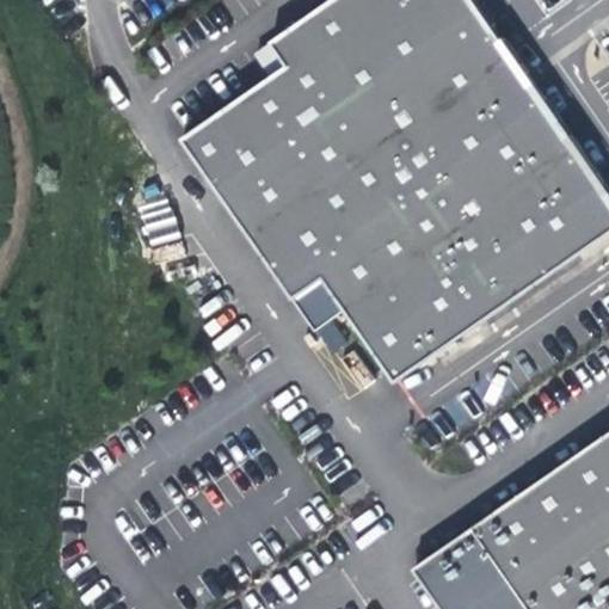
[(608,232),(608,196),(472,0),(325,0),(269,40),(287,65),(180,136),(291,296),(320,277),(393,381),(608,232)]
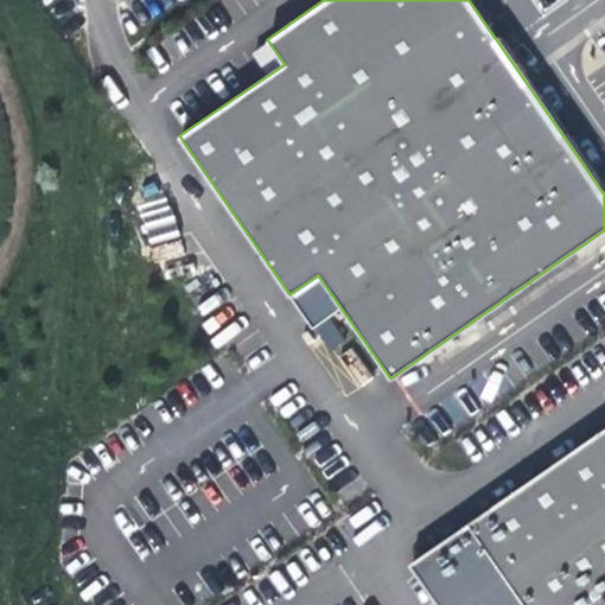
[(135,201),(137,208),(165,198),(164,192),(135,201)]
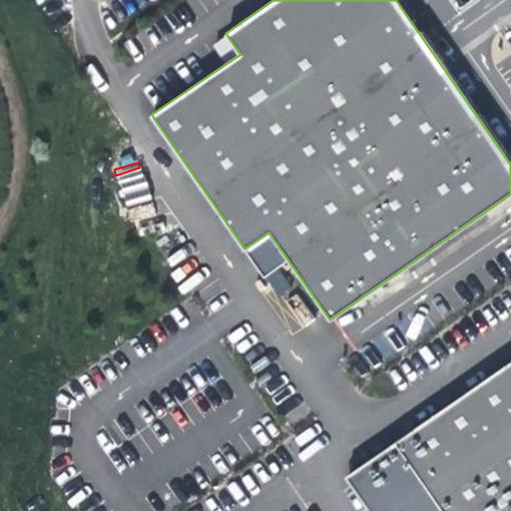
[(142,173),(118,180),(126,204),(149,196),(142,173)]
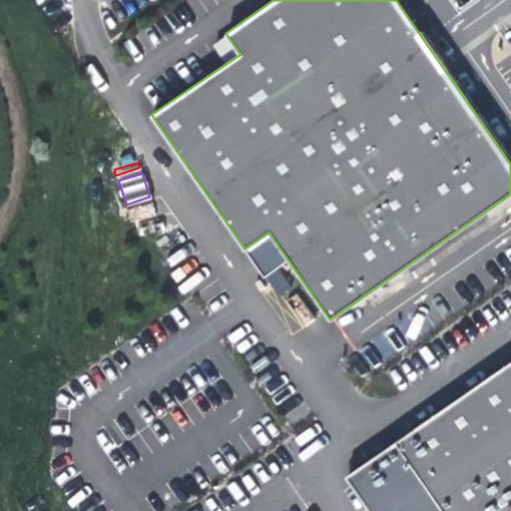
[(126,206),(128,211),(152,204),(151,199),(126,206)]
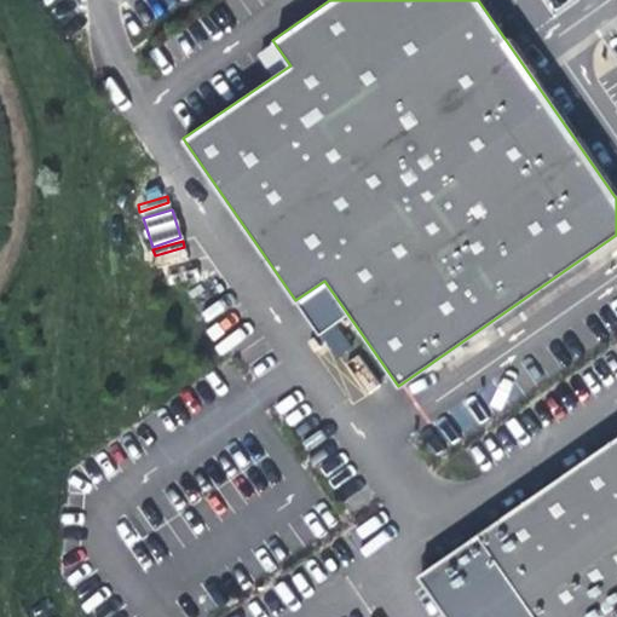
[(332,355),(349,346),(339,327),(347,322),(345,317),(321,329),(332,355)]
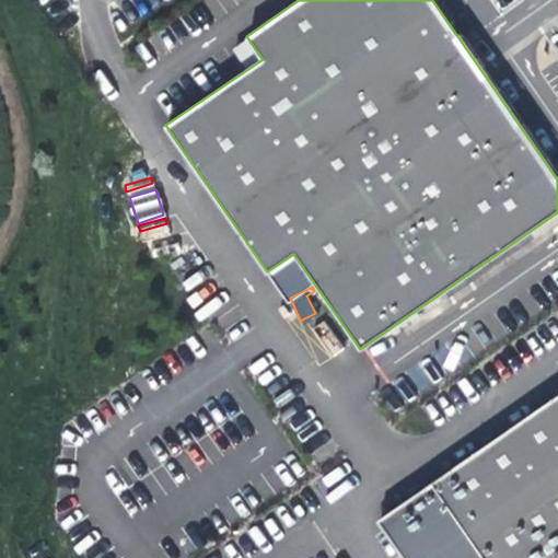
[(557,557),(557,393),(379,519),(406,557),(557,557)]
